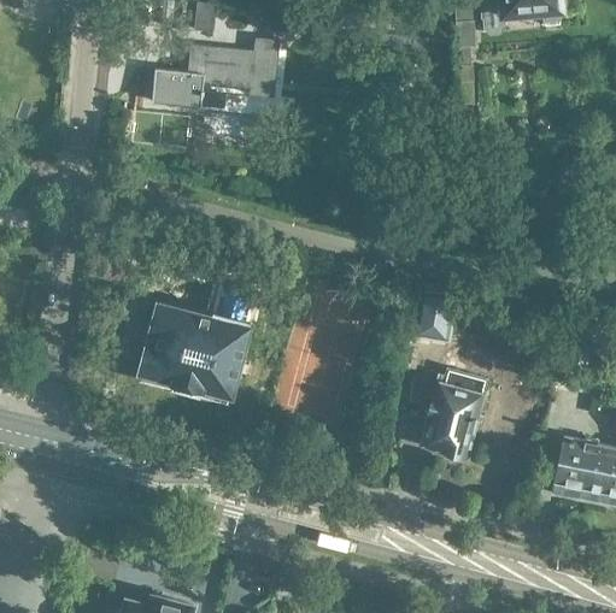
[(479,0),(481,21),(482,30),(490,37),(499,36),(505,29),(504,21),(541,17),(543,24),(544,24),(544,28),(559,27),(558,23),(559,23),(559,16),(567,16),(567,12),(576,12),(575,0),(479,0)]
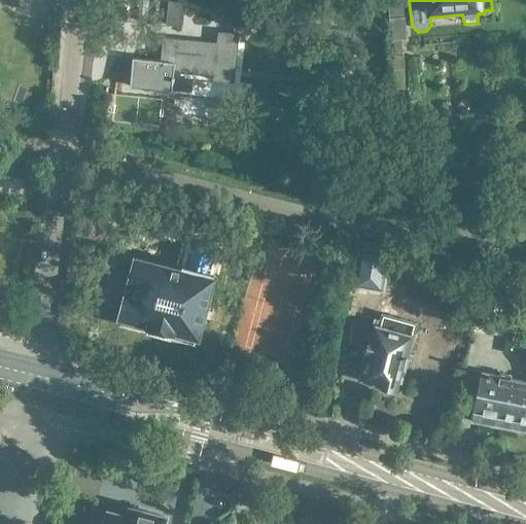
[(388,2),(390,42),(406,41),(402,2),(388,2)]
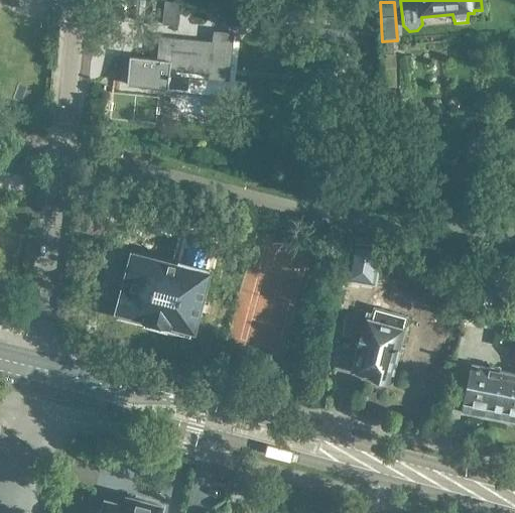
[(218,27),(243,29),(244,11),(217,8),(216,28),(218,28),(218,27)]
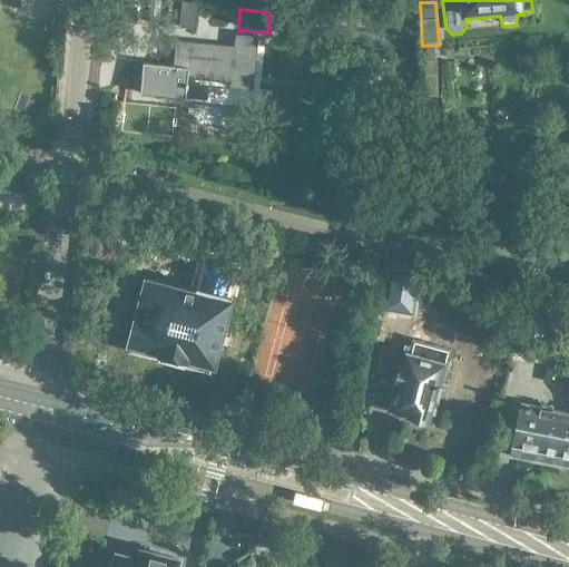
[(234,49),(175,42),(173,68),(143,65),(139,95),(185,100),(187,79),(232,84),(231,89),(253,91),(257,38),(235,36),(234,49)]
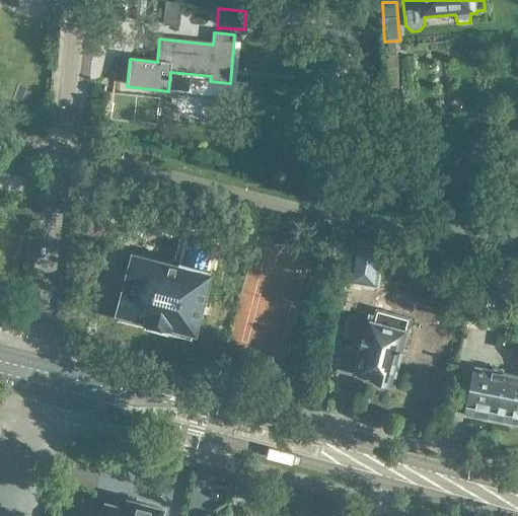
[(119,209),(129,212),(135,192),(125,189),(119,209)]
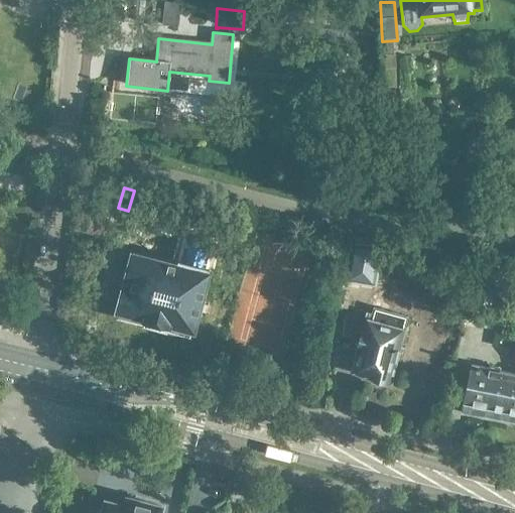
[(132,255),(118,310),(167,324),(164,334),(166,334),(166,333),(189,339),(191,330),(192,331),(209,270),(207,269),(214,240),(186,233),(178,266),(132,255)]
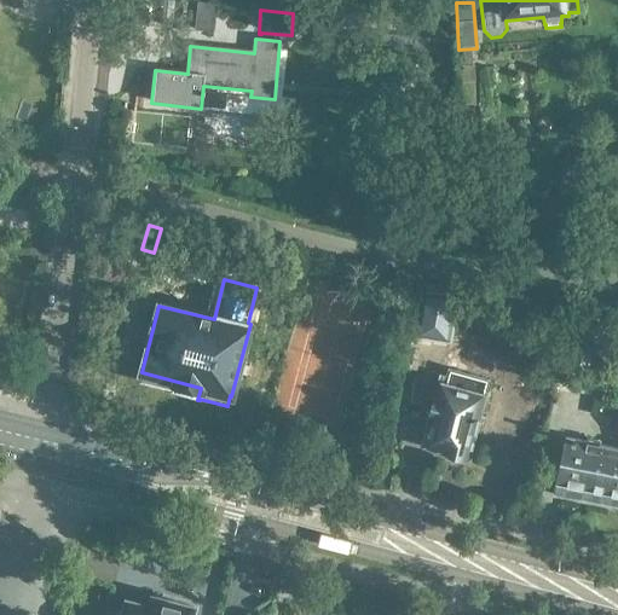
[(419,301),(415,324),(446,330),(450,305),(419,301)]
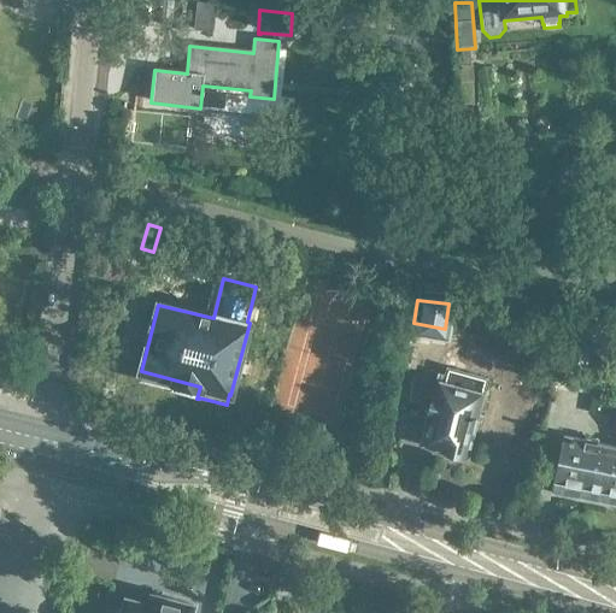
[(439,381),(421,444),(441,451),(440,453),(441,453),(440,455),(464,461),(464,459),(465,459),(487,379),(469,375),(473,359),(464,357),(463,360),(455,358),(447,363),(441,382),(439,381)]
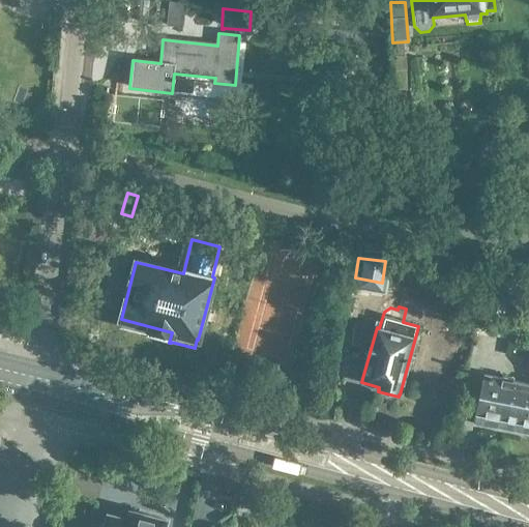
[(472,426),(528,436),(528,385),(483,377),(472,426)]
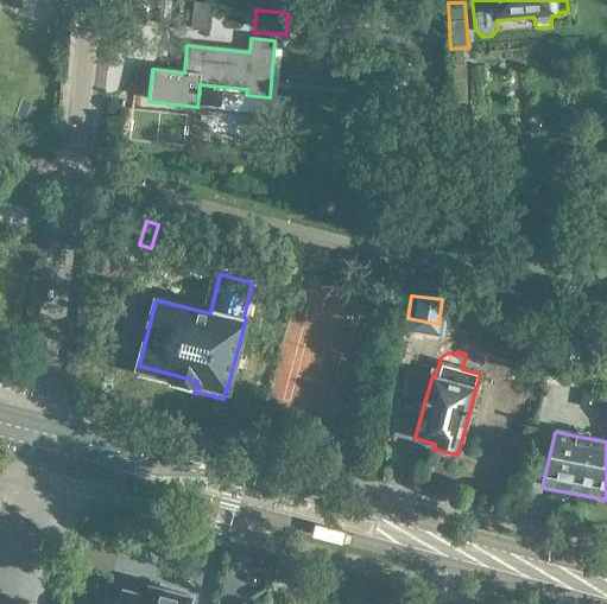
[(188,603),(190,598),(149,587),(145,597),(122,591),(118,603),(188,603)]
